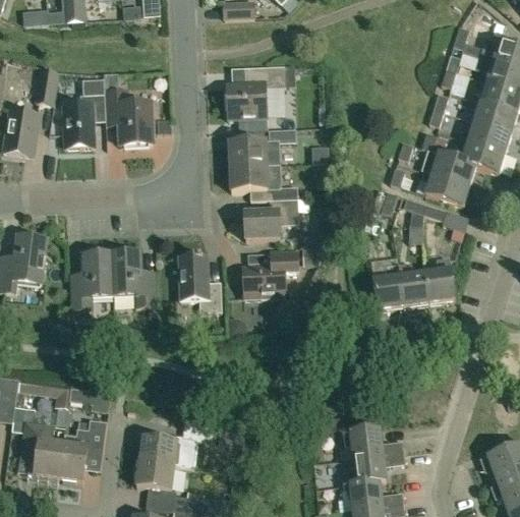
[(84,21),(83,0),(61,0),(63,22),(84,21)]
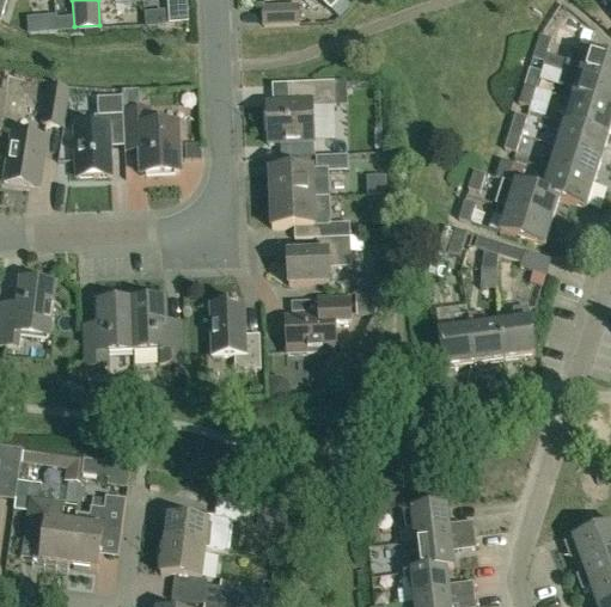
[(166,0),(167,20),(187,19),(185,0),(166,0)]
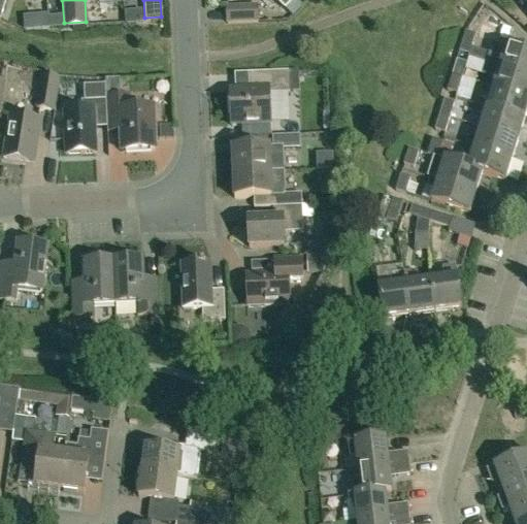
[(224,3),(225,19),(258,18),(258,1),(224,3)]
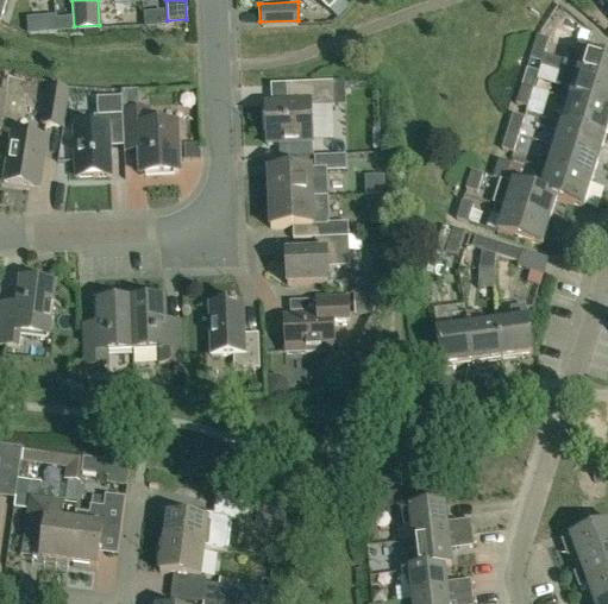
[(536,32),(528,55),(540,58),(539,62),(558,69),(607,83),(607,57),(581,49),(578,60),(562,55),(562,57),(544,51),(549,36),(536,32)]
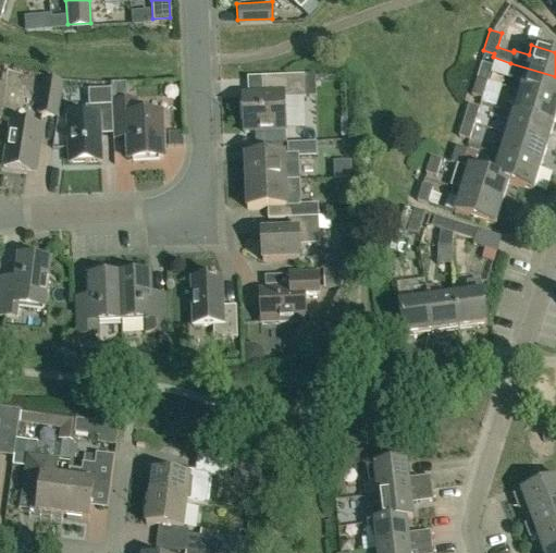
[(476,76),(486,80),(492,63),(481,60),(476,76)]
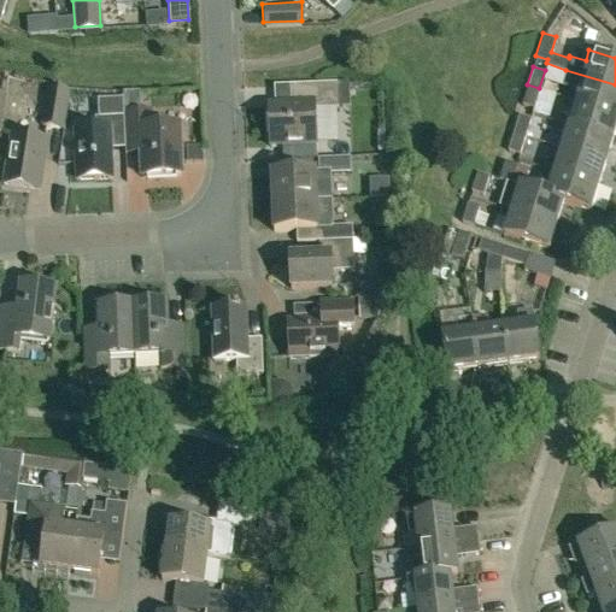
[(615,111),(615,84),(565,70),(561,83),(576,88),(574,98),(615,111)]
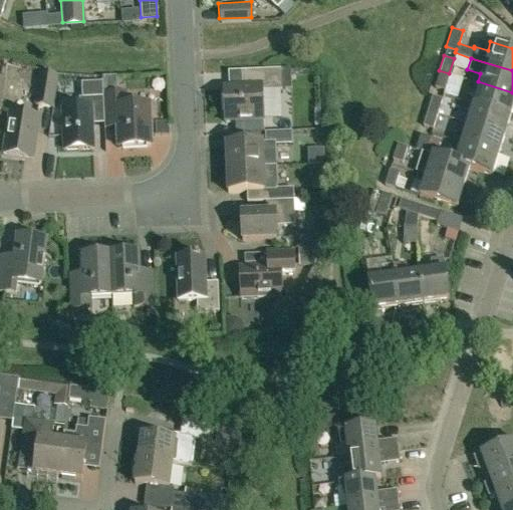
[(262,86),(281,86),(280,66),(248,67),(249,83),(222,84),(224,118),(263,116),(262,86)]
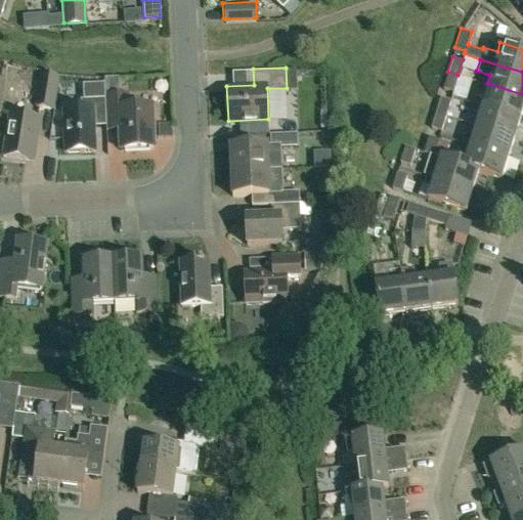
[(53,107),(58,74),(40,71),(35,104),(53,107)]
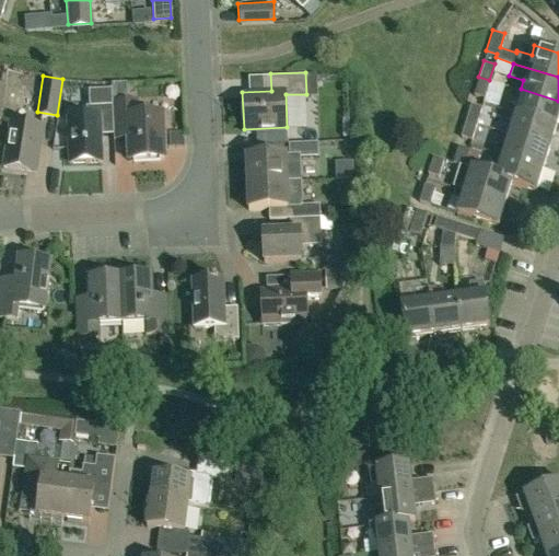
[(489,80),(478,77),(473,93),(484,96),(489,80)]
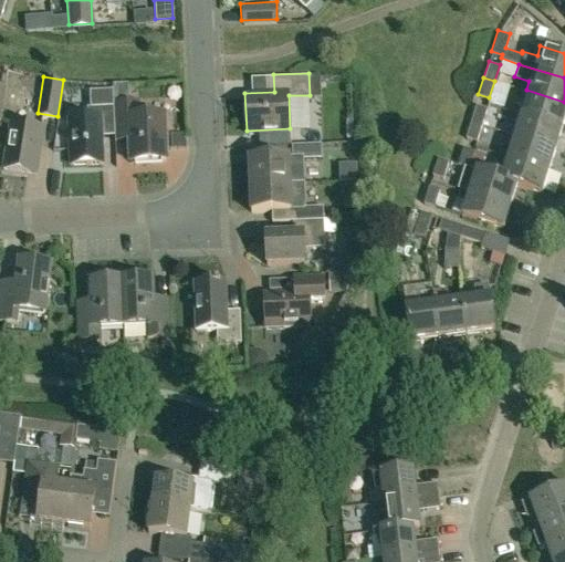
[(113,82),(113,86),(113,101),(115,133),(115,137),(128,136),(129,157),(135,157),(135,156),(160,155),(160,156),(165,156),(164,114),(139,115),(138,100),(128,101),(127,81),(113,82)]
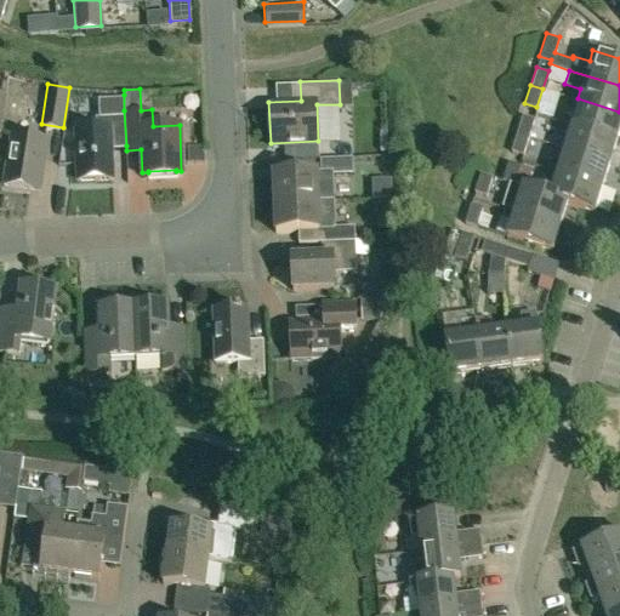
[(98,114),(95,114),(96,126),(75,127),(77,177),(113,176),(112,146),(126,146),(124,110),(124,95),(98,96),(98,114)]
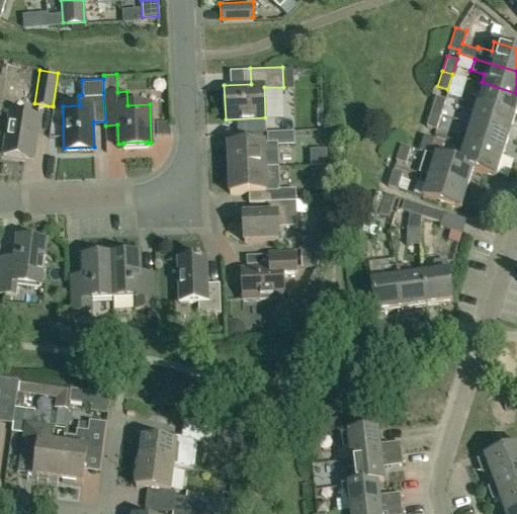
[(467,100),(513,114),(516,101),(516,93),(482,82),(478,94),(470,91),(467,100)]
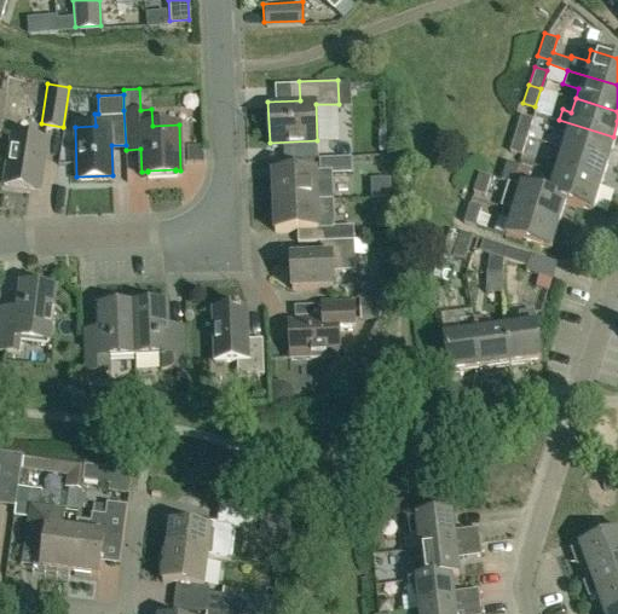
[(514,132),(526,135),(532,116),(520,113),(514,132)]
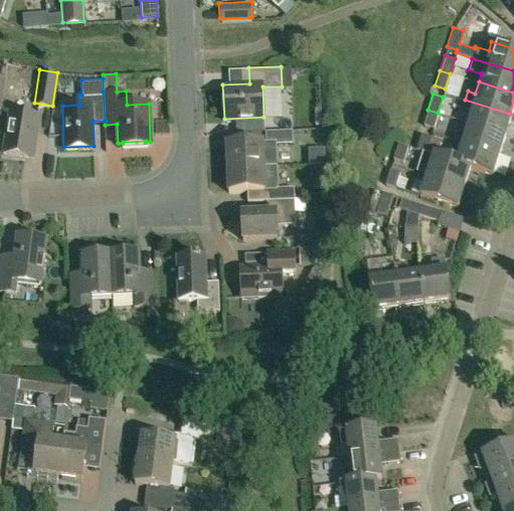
[(470,110),(467,122),(504,133),(510,114),(465,100),(463,108),(470,110)]
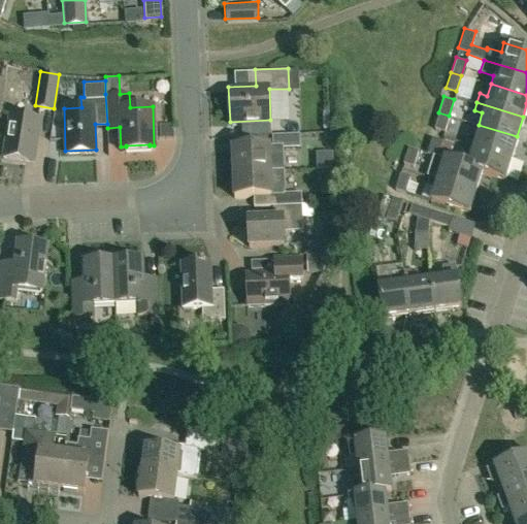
[(32,160),(39,117),(9,111),(2,155),(32,160)]
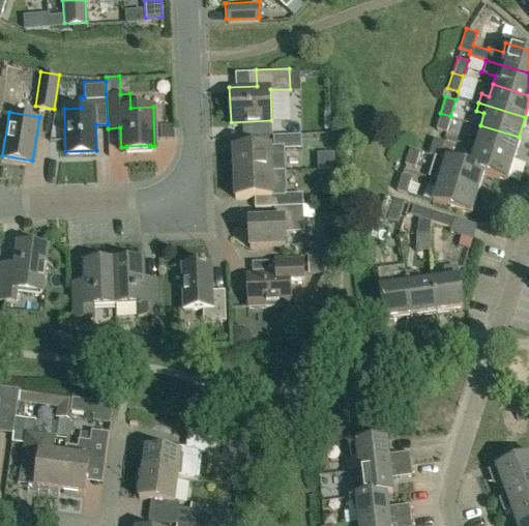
[(445,130),(450,116),(440,113),(436,127),(445,130)]
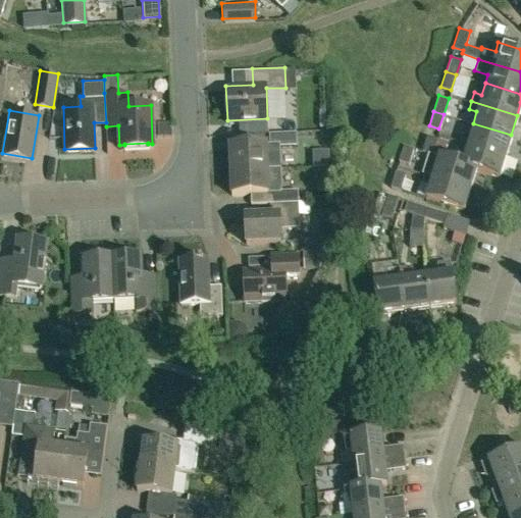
[(459,141),(505,155),(511,135),(473,123),(469,135),(462,132),(459,141)]
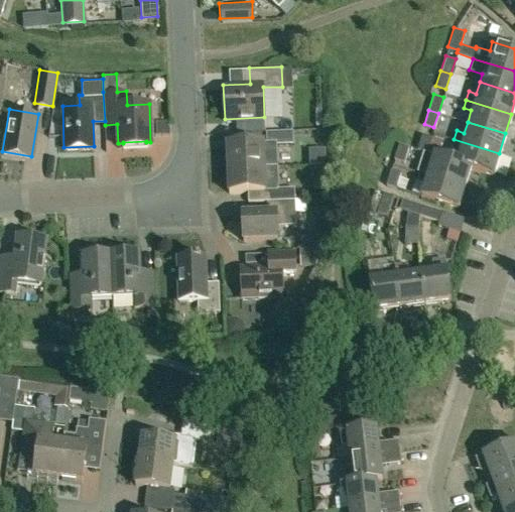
[(291,128),(267,129),(267,141),(291,140),(291,128)]
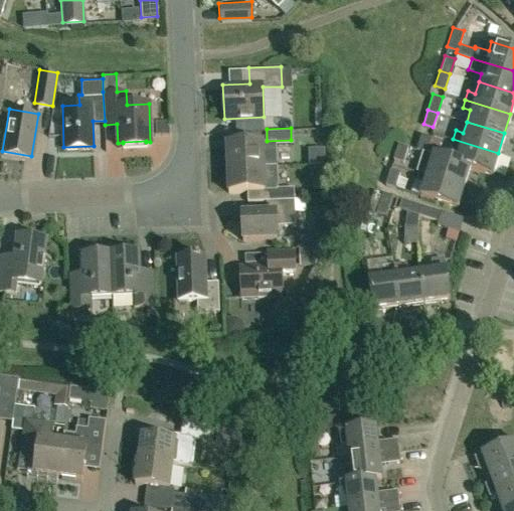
[(421,150),(425,151),(431,136),(420,132),(415,148),(421,150)]
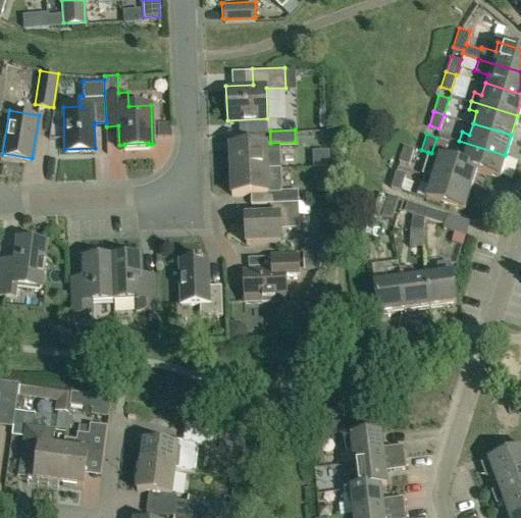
[(499,175),(505,155),(459,141),(456,149),(464,151),(460,162),(460,163),(475,168),(499,175)]
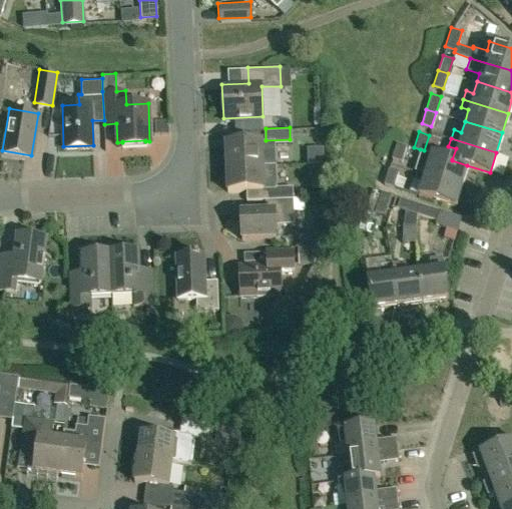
[(225,140),(226,164),(263,163),(262,139),(225,140)]
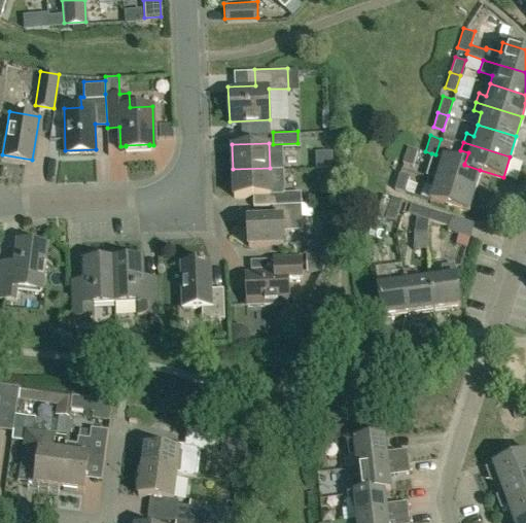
[(412,165),(417,148),(407,145),(401,161),(412,165)]
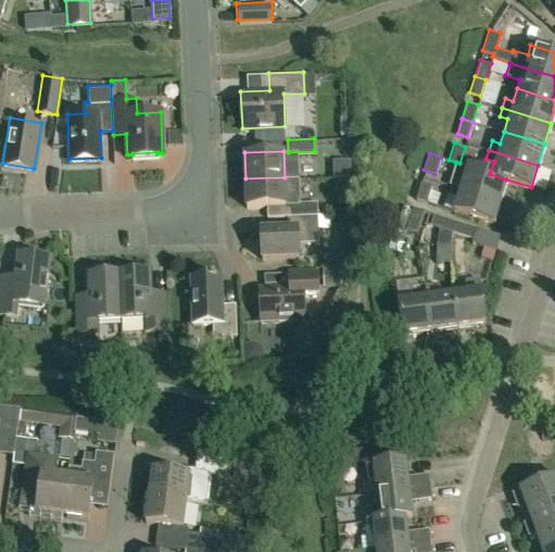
[(449,184),(451,185),(500,200),(506,179),(490,174),(490,173),(459,163),(455,162),(449,184)]
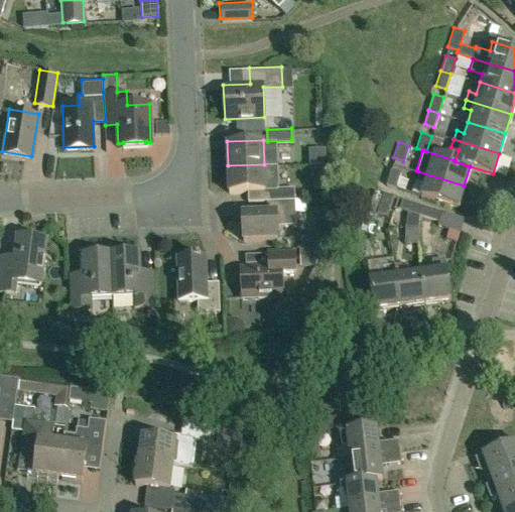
[(268,186),(269,199),(294,198),(293,185),(276,186),(276,176),(264,177),(264,164),(228,165),(229,189),(265,188),(265,186),(268,186)]
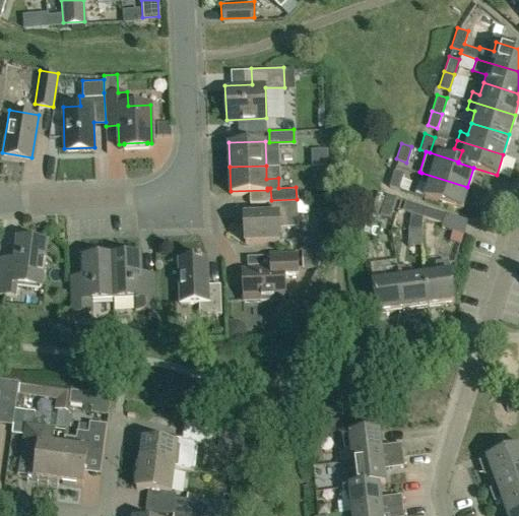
[(388,184),(398,188),(409,191),(412,183),(401,180),(403,172),(393,169),(388,184)]
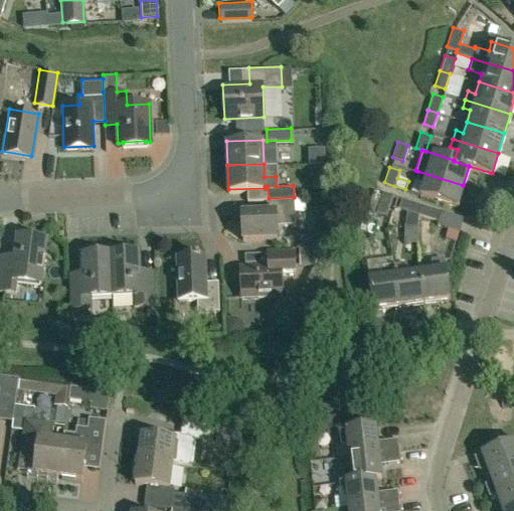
[(457,205),(463,185),(417,171),(415,179),(422,181),(418,193),(457,205)]
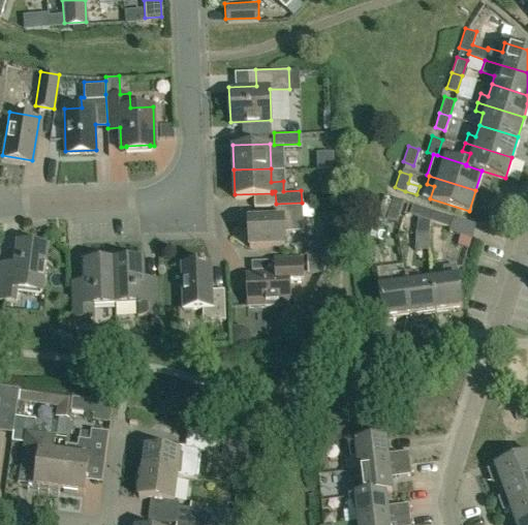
[(403,199),(393,195),(383,193),(378,208),(387,211),(385,217),(397,220),(403,199)]
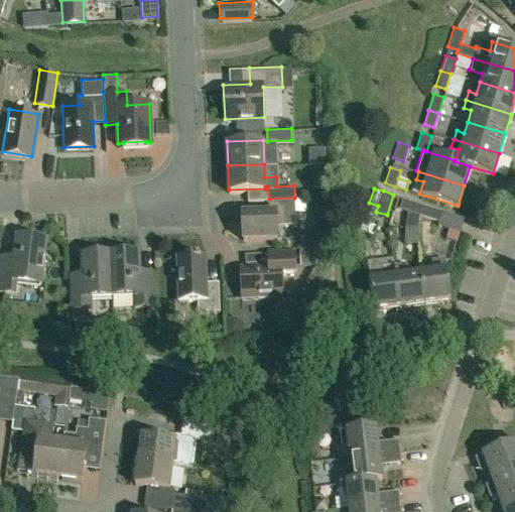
[(303,197),(294,198),(294,209),(295,209),(303,209),(303,197)]
